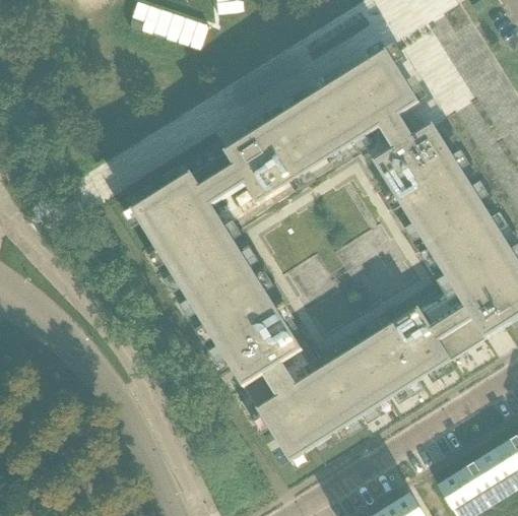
[(130,19),(128,25),(138,28),(141,22),(147,4),(136,0),(130,19)]
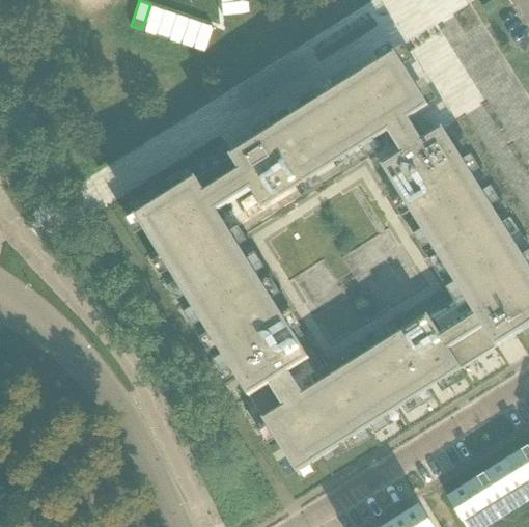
[(230,0),(220,1),(221,14),(241,11),(247,9),(246,0),(230,0)]
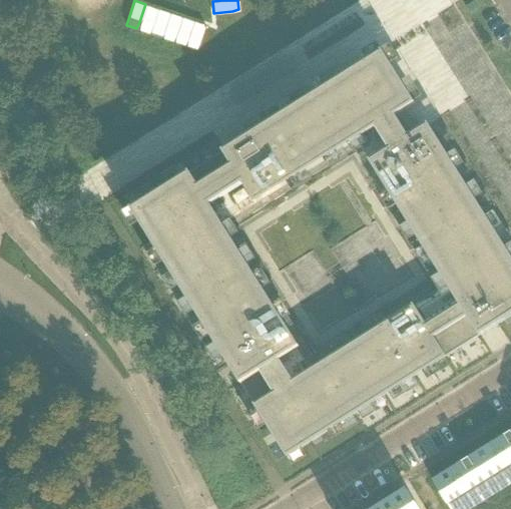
[(139,23),(138,29),(148,32),(151,26),(157,8),(146,4),(139,23)]
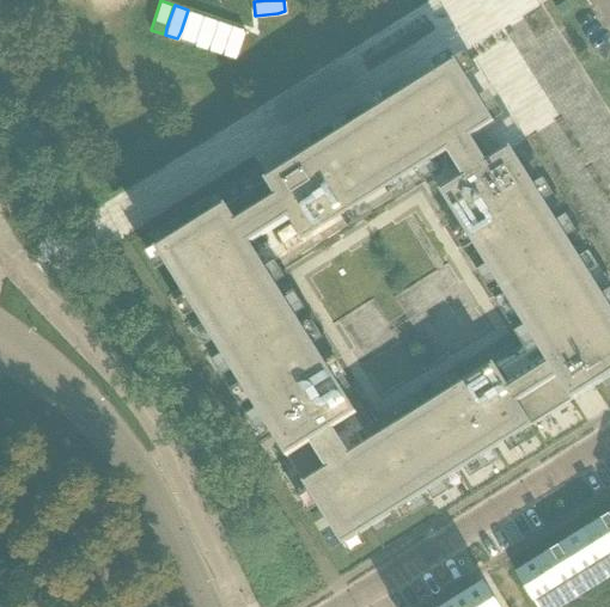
[(188,10),(180,37),(180,40),(190,43),(193,41),(202,14),(188,10)]
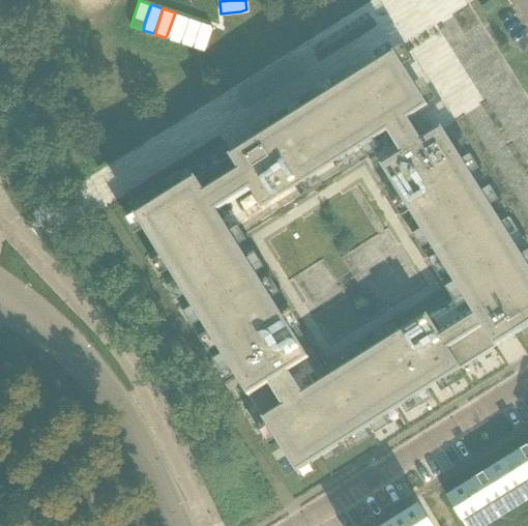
[(169,31),(168,38),(177,41),(180,35),(186,17),(175,12),(169,31)]
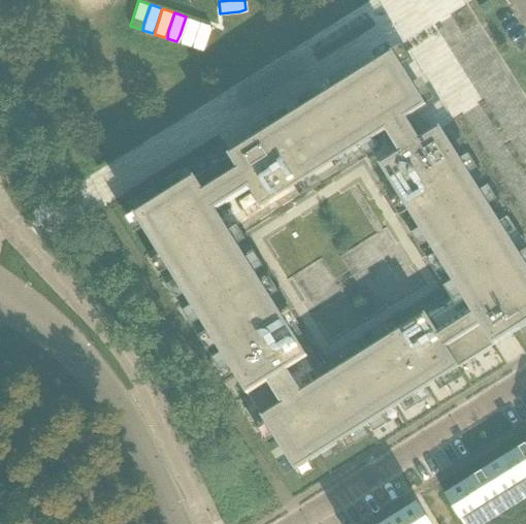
[(181,35),(179,42),(189,45),(192,39),(198,21),(187,17),(181,35)]
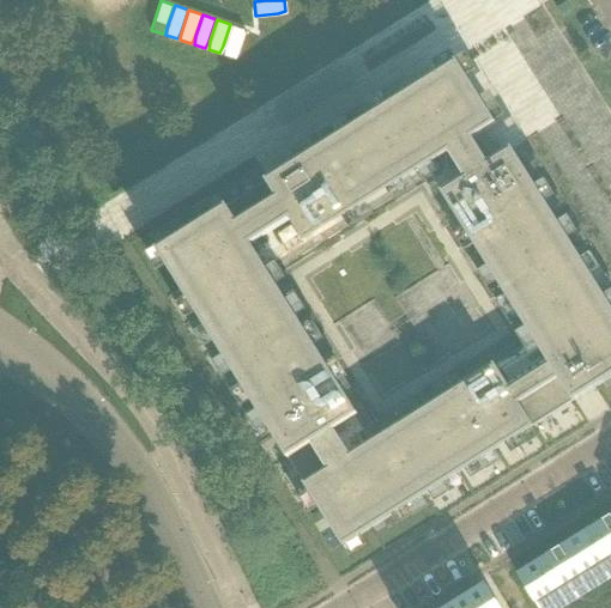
[(223,46),(222,54),(234,58),(237,50),(244,28),(231,24),(223,46)]
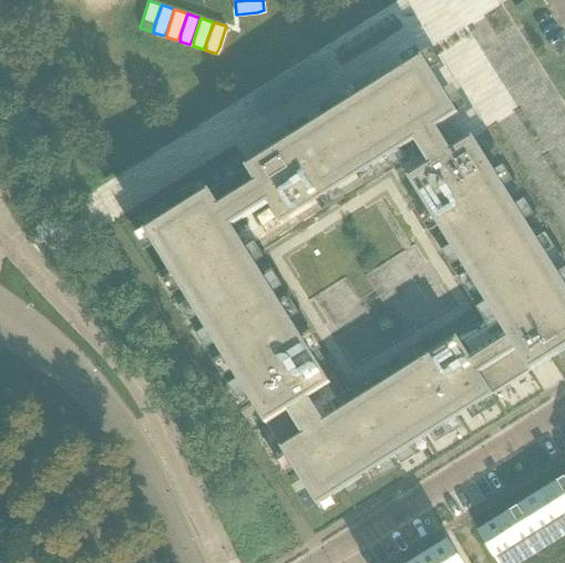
[(315,119),(244,163),(208,186),(151,222),(142,227),(176,283),(265,423),(277,442),(309,493),(315,502),(377,463),(493,390),(527,369),(564,345),(564,285),(557,273),(471,134),(449,149),(434,125),(456,112),(420,53),(315,119)]
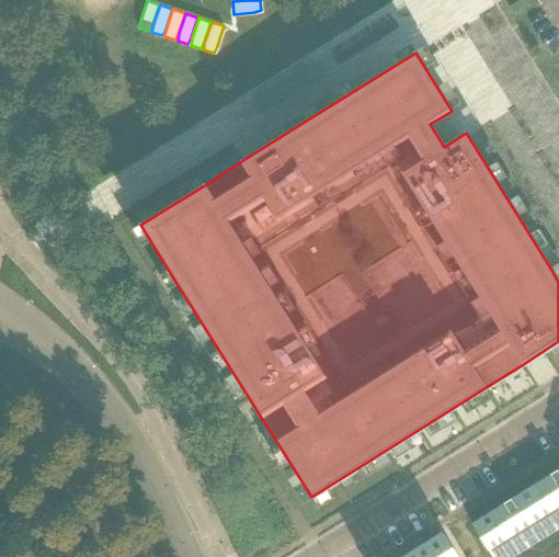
[(249,95),(259,111),(320,72),(316,65),(310,57),(249,95)]
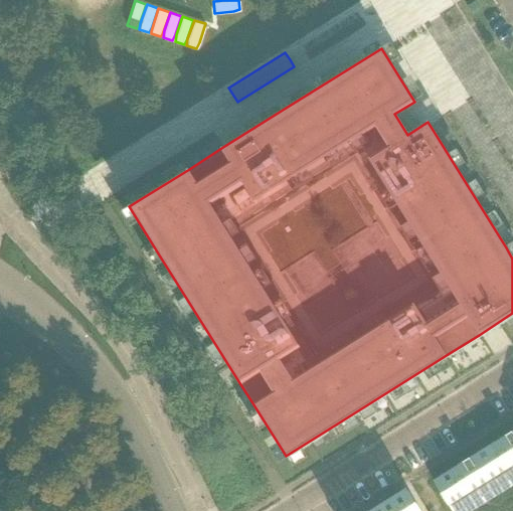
[(512,429),(493,441),(508,466),(512,462),(512,429)]
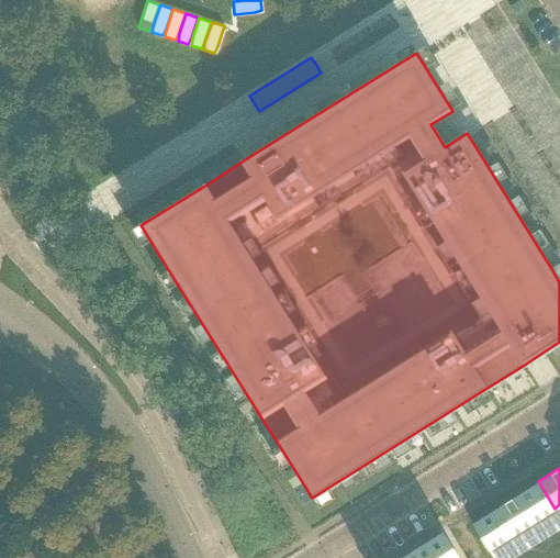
[(538,481),(515,497),(532,523),(555,509),(538,481)]
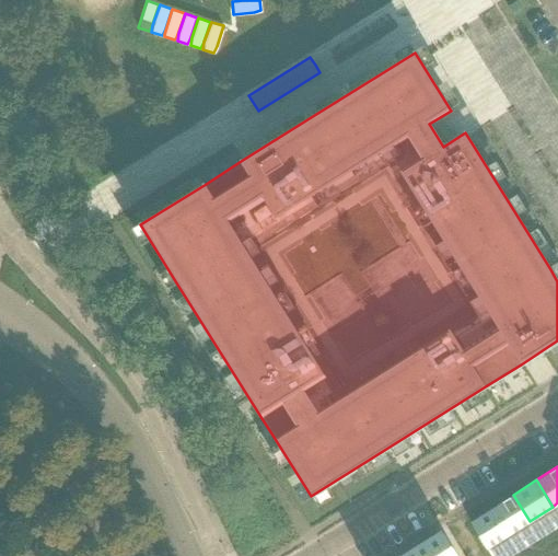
[(513,495),(489,509),(507,535),(530,521),(513,495)]
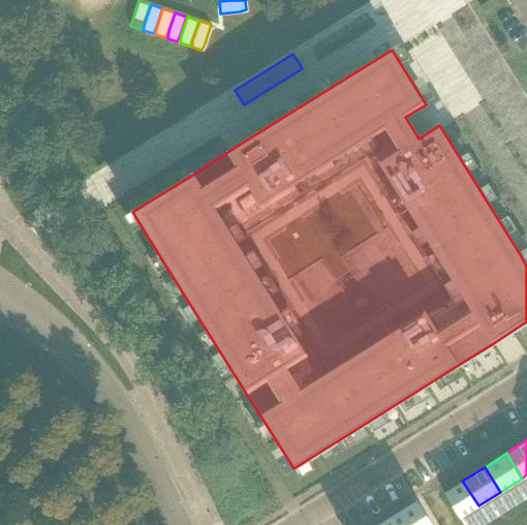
[(526,474),(522,479),(500,492),(478,505),(460,517),(464,524),(474,524),(486,518),(490,516),(526,492),(526,474)]
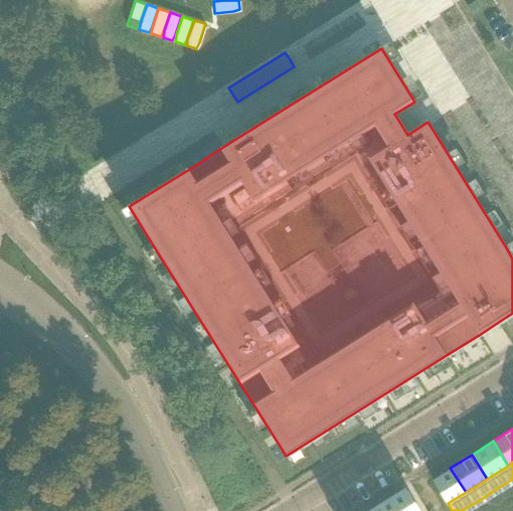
[(450,468),(433,479),(448,503),(466,492),(450,468)]
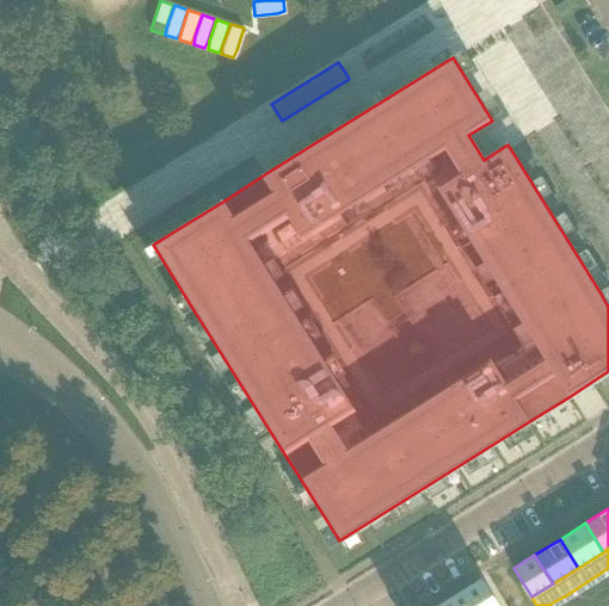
[(498,605),(481,579),(437,605),(498,605)]
